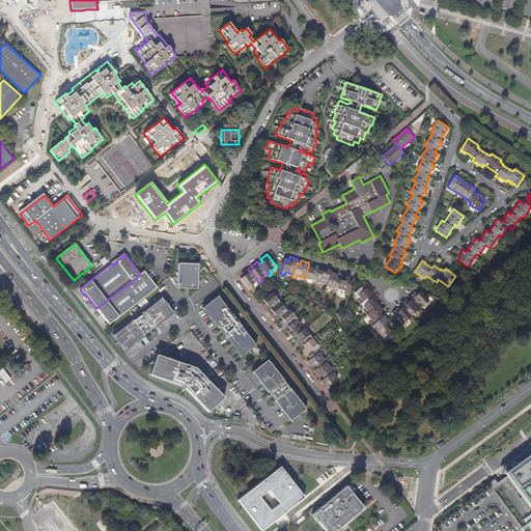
[(198,263),(178,262),(177,288),(197,288),(198,263)]
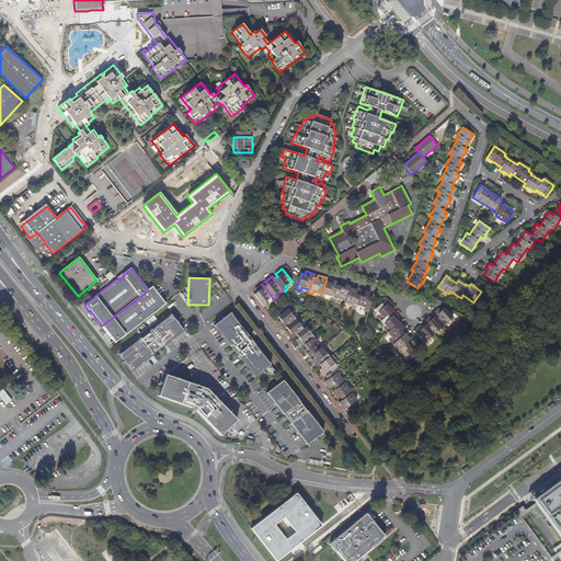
[(321,294),(320,297),(324,298),(325,295),(333,297),(338,285),(339,282),(330,279),(329,283),(325,282),(321,294)]
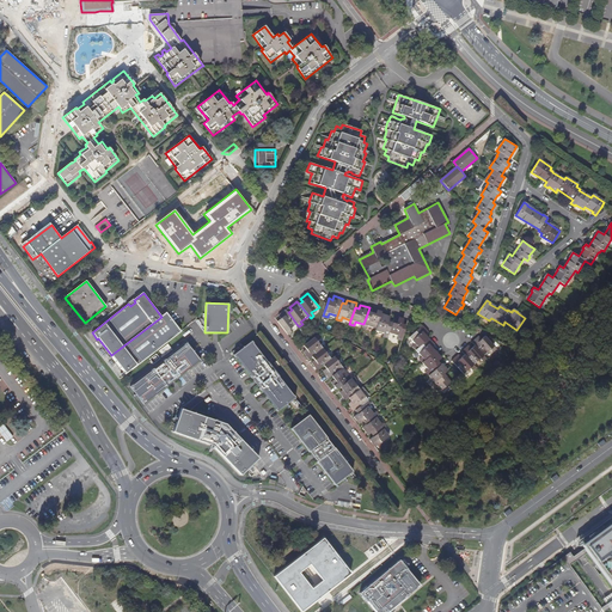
[(363,324),(362,328),(367,330),(368,326),(377,329),(381,313),(381,312),(373,308),(372,312),(368,311),(363,324)]
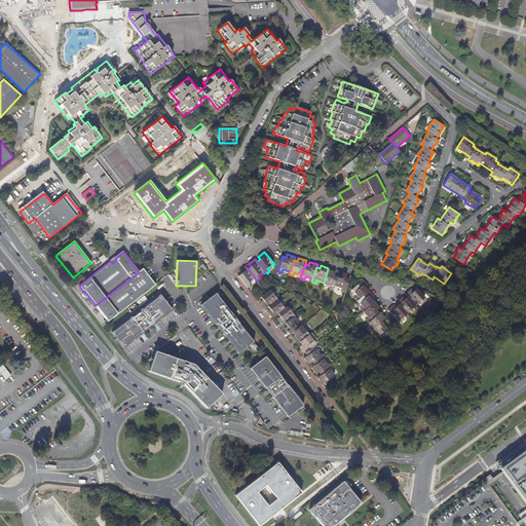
[(238,275),(248,288),(251,286),(249,283),(255,278),(248,268),(246,266),(239,271),(241,273),(238,275)]
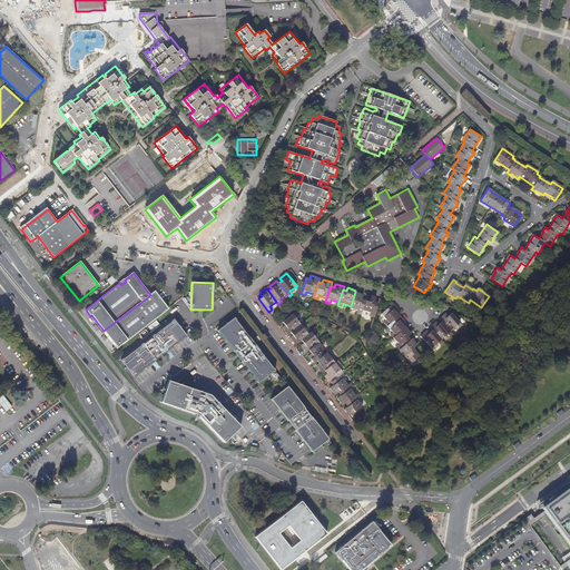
[(155,292),(150,295),(104,331),(102,332),(116,349),(121,344),(121,345),(168,308),(155,292)]
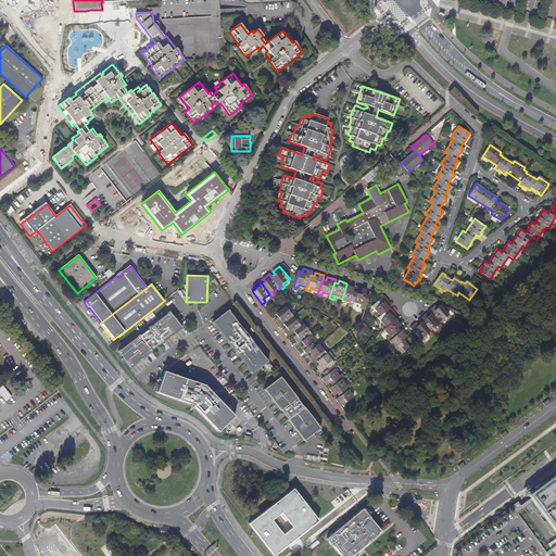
[(342,299),(342,300),(350,302),(349,305),(352,307),(354,302),(357,291),(354,289),(355,287),(346,285),(342,299)]
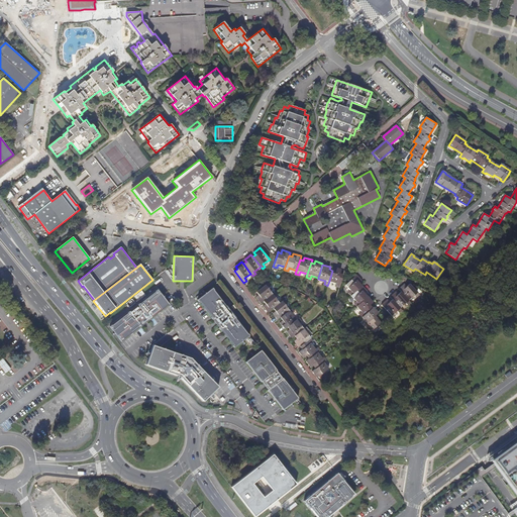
[(341,270),(333,267),(332,271),(329,281),(336,284),(335,287),(339,288),(343,275),(340,274),(341,270)]
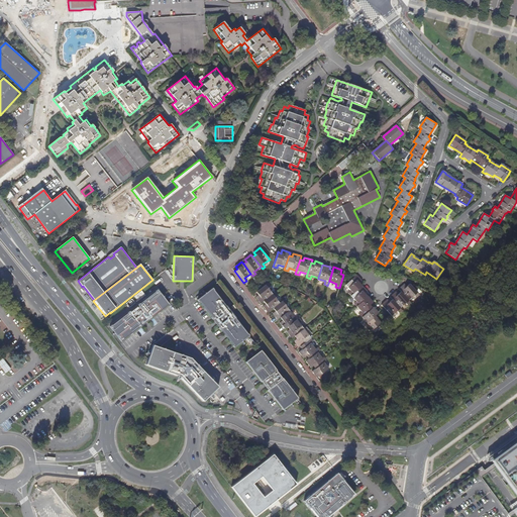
[(363,281),(357,275),(346,285),(351,291),(348,293),(351,296),(363,286),(360,283),(363,281)]
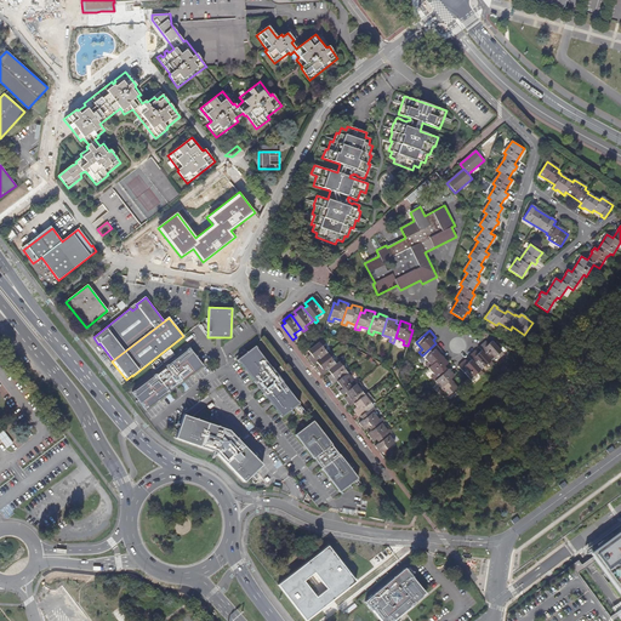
[(314,364),(317,362),(328,353),(323,346),(325,343),(323,340),(315,346),(308,351),(311,354),(308,357),(314,364)]
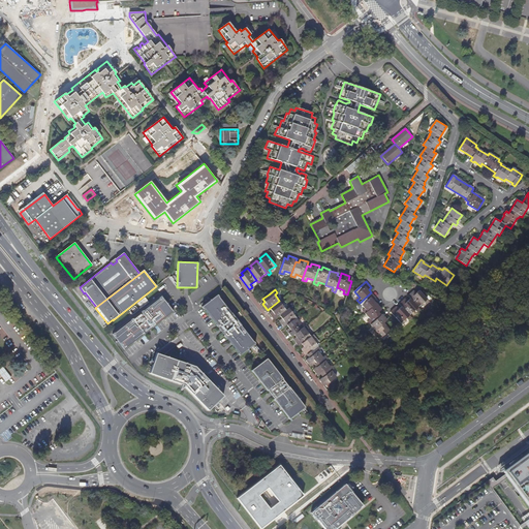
[(411,292),(408,296),(410,299),(418,308),(425,302),(427,305),(430,302),(419,290),(416,293),(414,290),(411,292)]
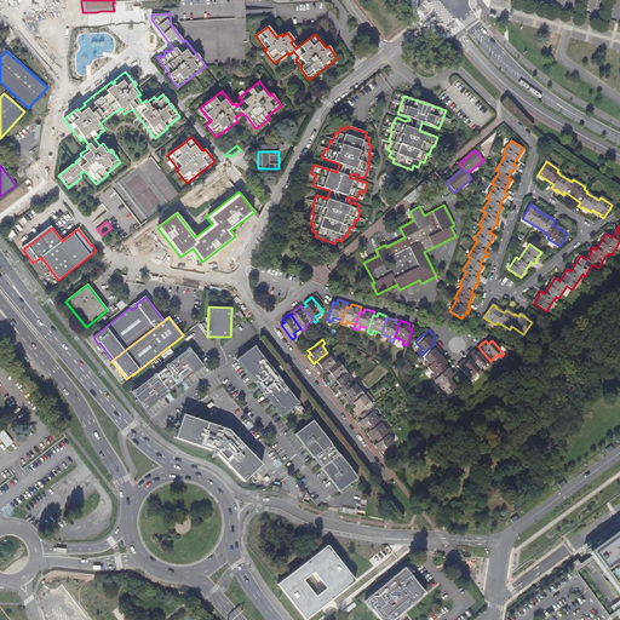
[(441,349),(435,343),(422,355),(428,362),(425,365),(428,367),(441,355),(438,352),(441,349)]
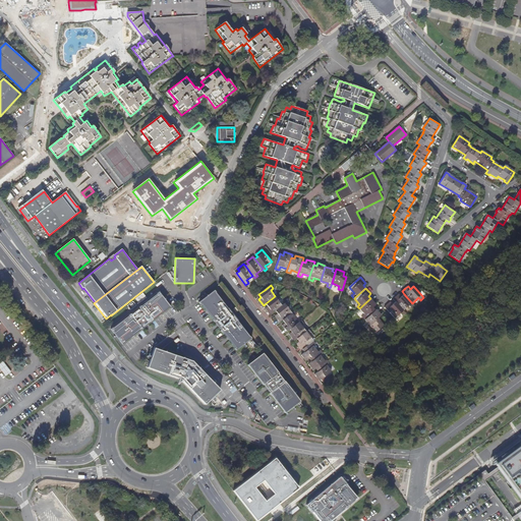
[(251,338),(215,289),(199,301),(215,322),(222,329),(221,330),(236,350),(251,338)]
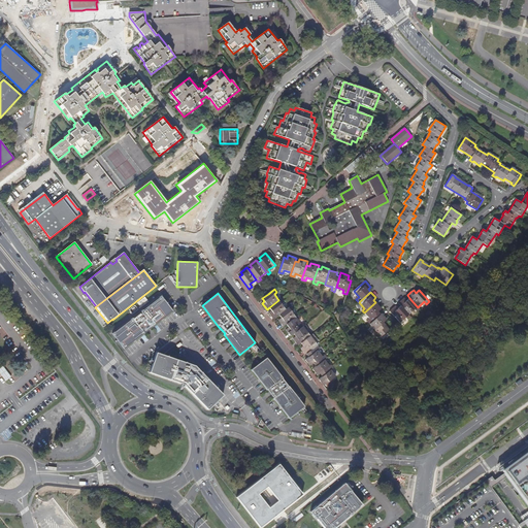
[(161,295),(112,333),(125,349),(173,310),(161,295)]
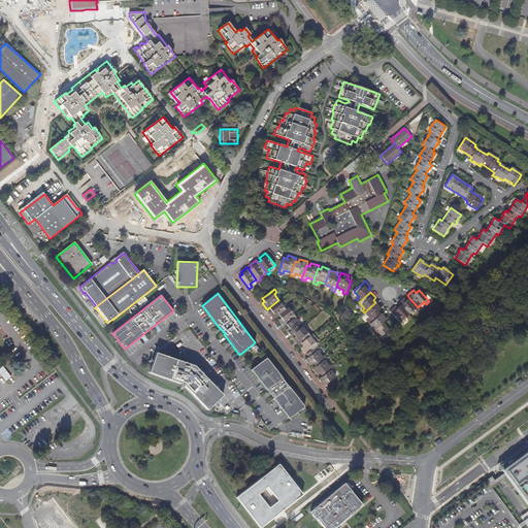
[(141,306),(150,301),(145,296),(137,302),(141,306)]
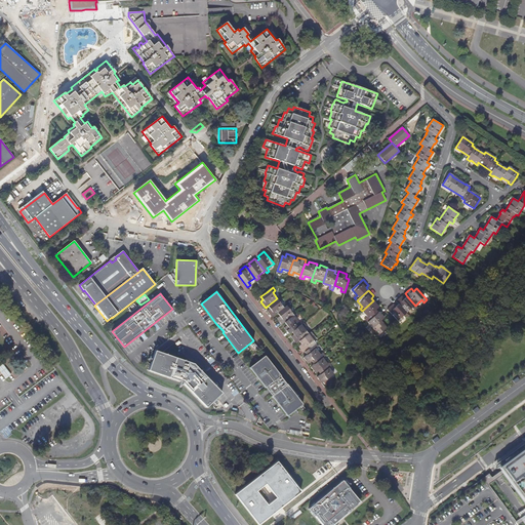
[(273,317),(278,314),(285,308),(280,301),(282,299),(280,296),(277,298),(268,306),(270,309),(268,311),(273,317)]
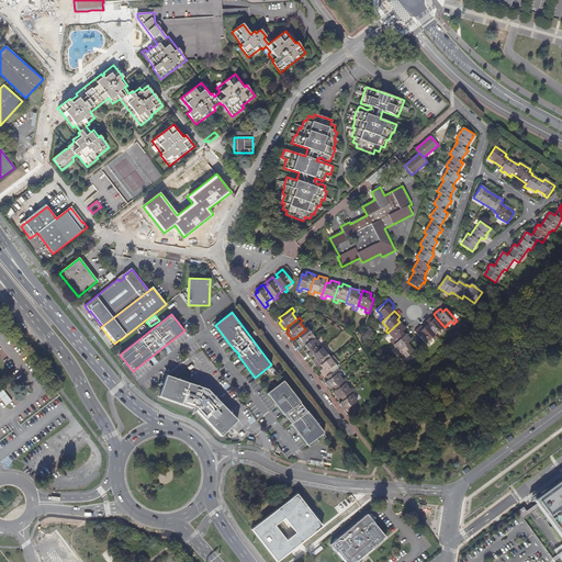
[(427,319),(424,323),(427,326),(436,335),(441,329),(445,332),(447,329),(445,327),(436,317),(434,319),(430,317),(427,319)]
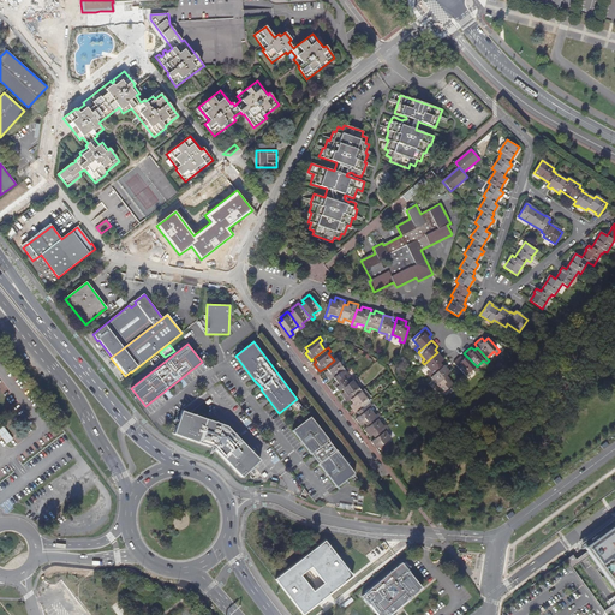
[(437,352),(424,364),(430,371),(428,375),(431,377),(443,366),(440,363),(445,359),(437,352)]
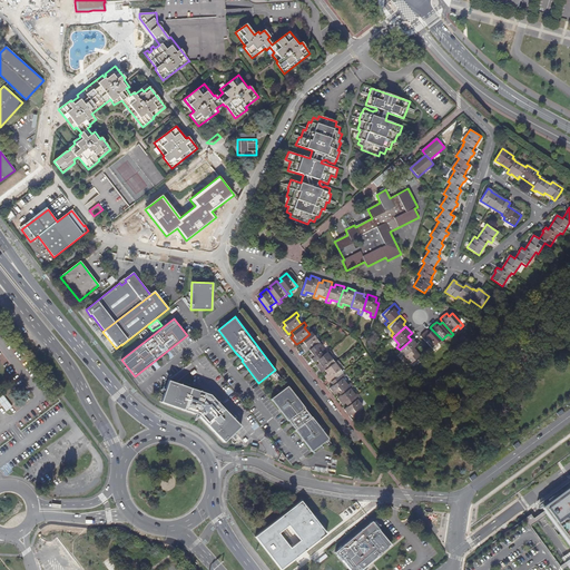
[(150,333),(146,328),(139,333),(144,338),(150,333)]
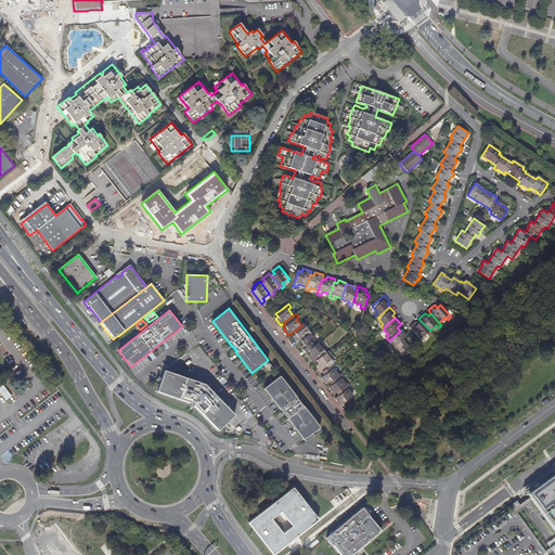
[(298,344),(301,341),(311,334),(306,326),(309,324),(307,322),(301,325),(294,332),(296,334),(294,336),(298,344)]
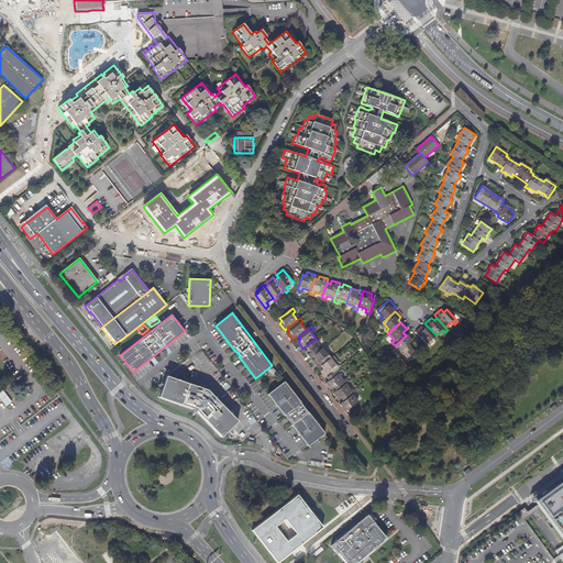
[(422,327),(416,332),(427,344),(433,339),(435,341),(439,339),(437,335),(428,327),(424,329),(422,327)]
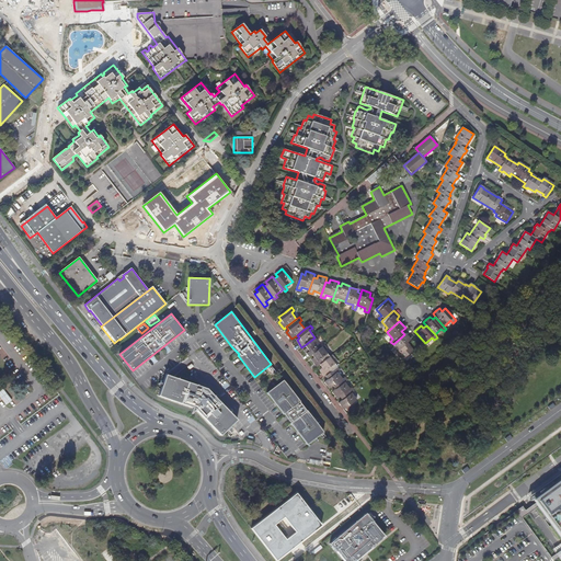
[(405,333),(404,334),(393,344),(398,351),(396,353),(402,359),(413,350),(408,343),(411,340),(405,333)]
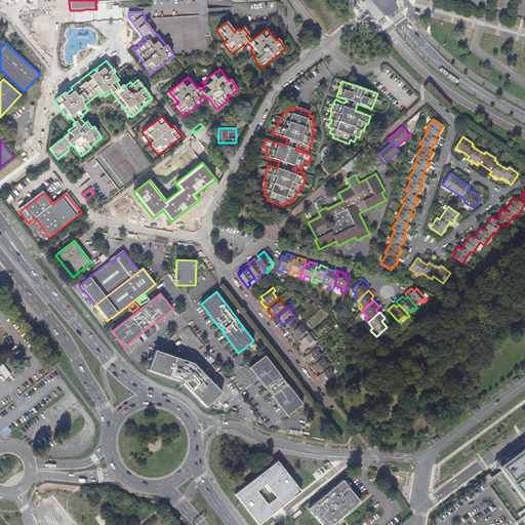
[(289,334),(292,332),(301,325),(296,318),(299,317),(297,314),(294,316),(285,323),(287,325),(285,328),(289,334)]
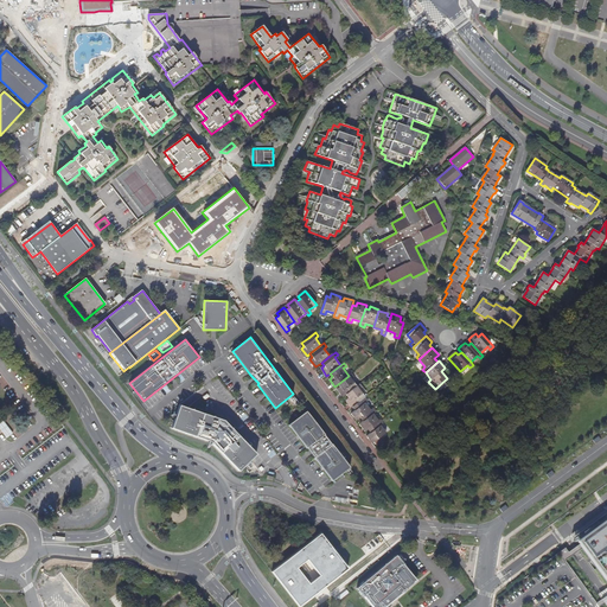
[(343,397),(346,395),(357,387),(351,378),(355,376),(352,374),(349,376),(338,384),(340,388),(338,390),(343,397)]
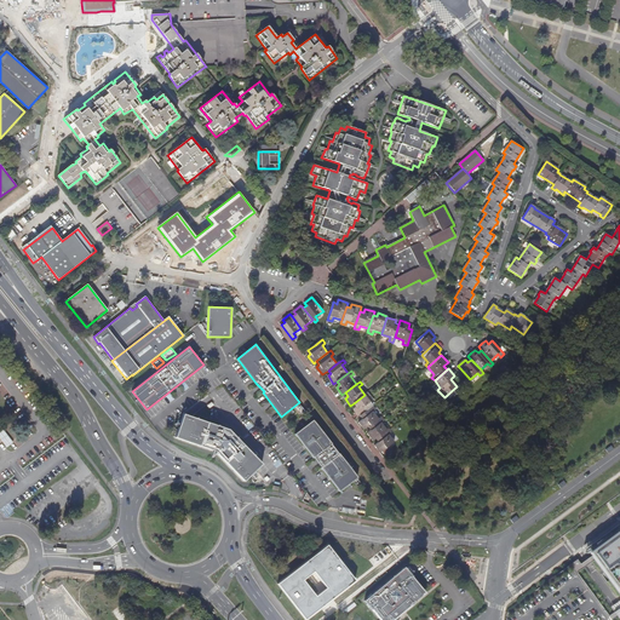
[(360,417),(360,415),(373,406),(367,399),(371,395),(368,392),(365,395),(354,403),(356,407),(354,409),(360,417)]
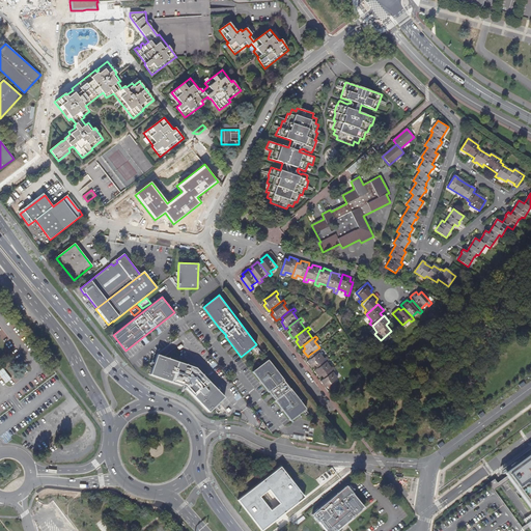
[(312,368),(315,365),(325,359),(319,353),(322,351),(319,347),(308,356),(310,359),(307,362),(312,368)]
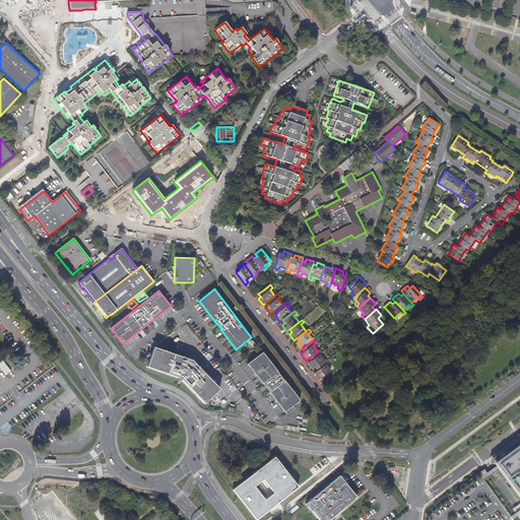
[(188,362),(189,359),(154,346),(147,367),(178,377),(181,378),(183,380),(182,380),(204,403),(219,389),(194,363),(192,365),(188,362)]
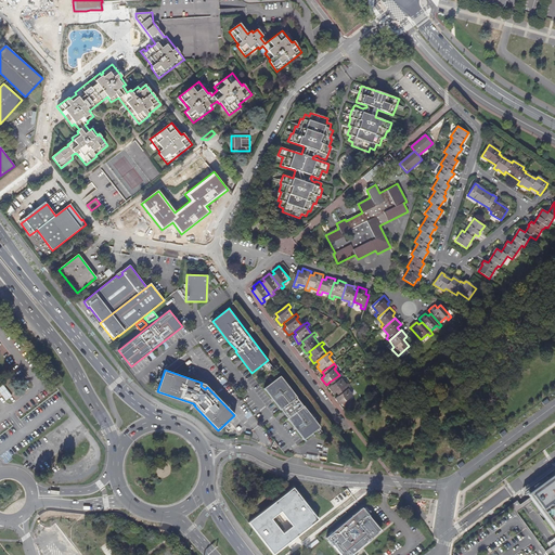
[(334,395),(337,392),(347,385),(341,377),(344,376),(341,373),(339,375),(330,382),(332,385),(328,388),(334,395)]
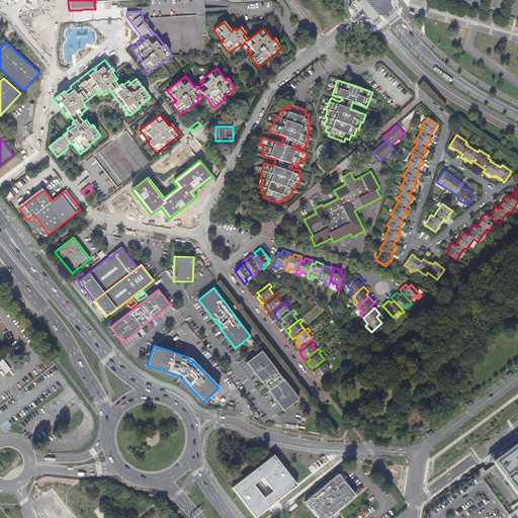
[(283,411),(298,399),(262,350),(246,362),(262,382),(262,381),(268,390),(268,391),(283,411)]
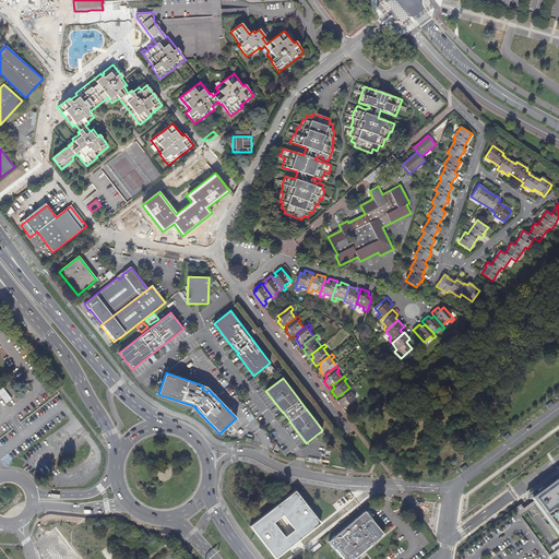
[(337,402),(343,408),(356,399),(351,392),(354,390),(351,387),(349,388),(340,395),(342,399),(337,402)]
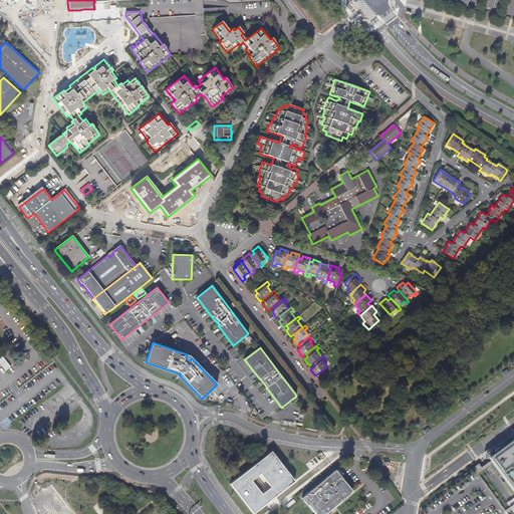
[(513,432),(485,454),(487,457),(513,437),(513,432)]
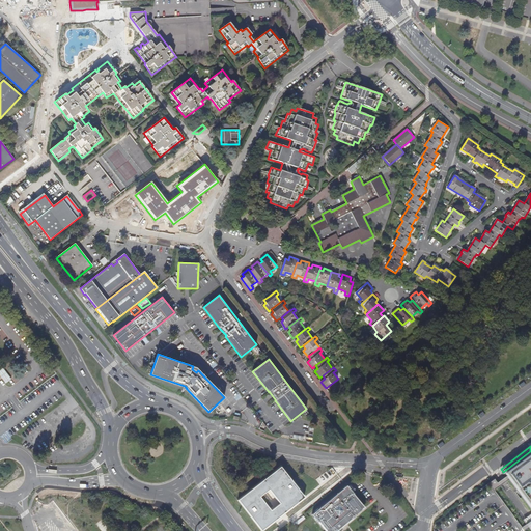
[(530,451),(503,472),(507,478),(530,509),(530,451)]
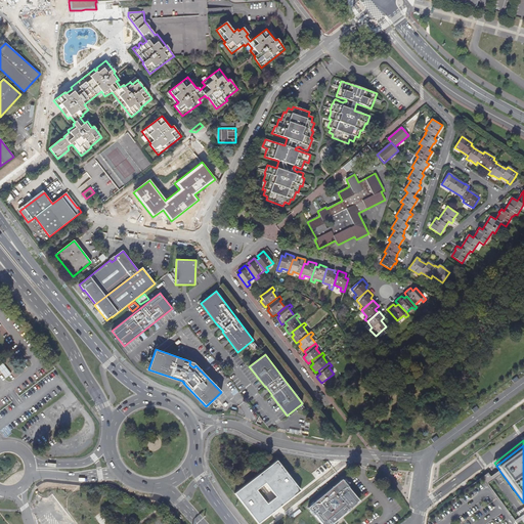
[(332,523),(359,500),(348,487),(348,486),(342,479),(308,508),(314,515),(315,515),(321,523),(332,523)]
